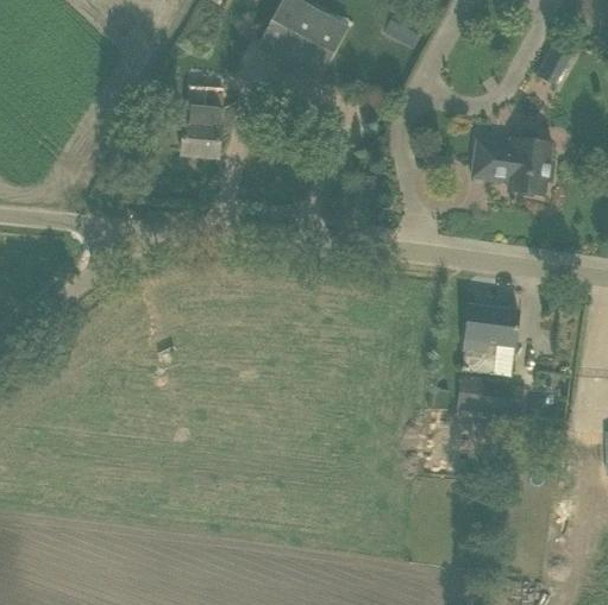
[(281,0),(257,46),(320,80),(350,26),(302,0),(281,0)]
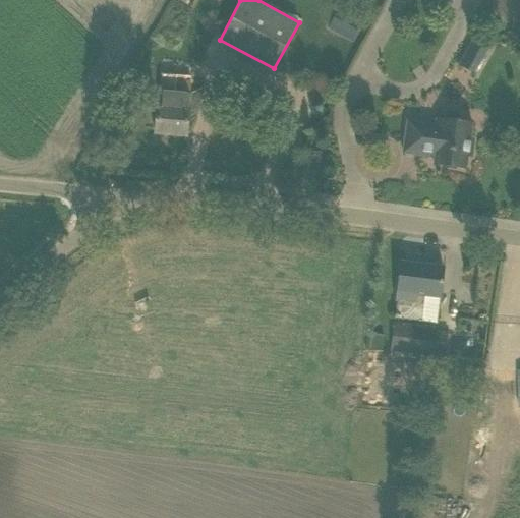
[(472,38),(458,62),(477,73),(492,48),(472,38)]
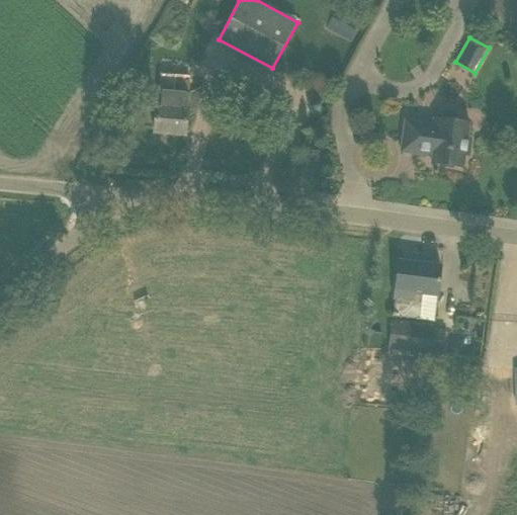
[(155,131),(186,134),(190,91),(189,91),(190,74),(162,72),(161,88),(160,88),(158,104),(155,131)]
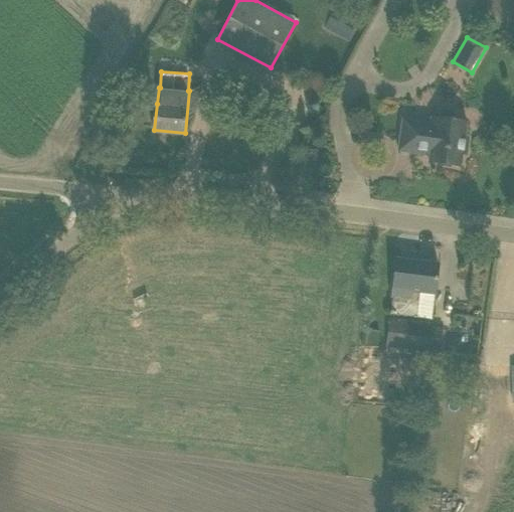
[(403,117),(402,129),(399,149),(431,153),(430,160),(462,165),(464,152),(468,152),(470,137),(466,136),(468,121),(436,117),(436,122),(403,117)]
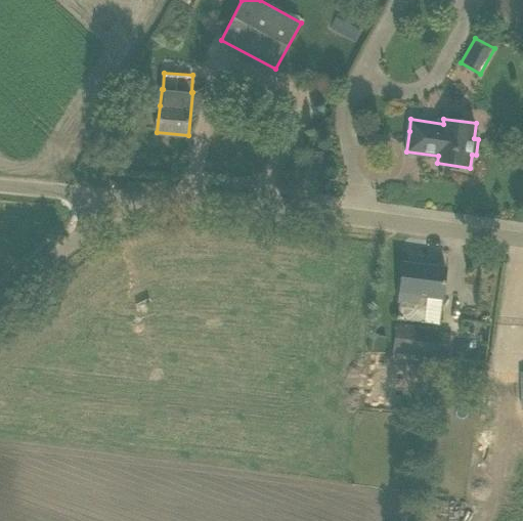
[(309,149),(309,161),(323,162),(324,150),(309,149)]
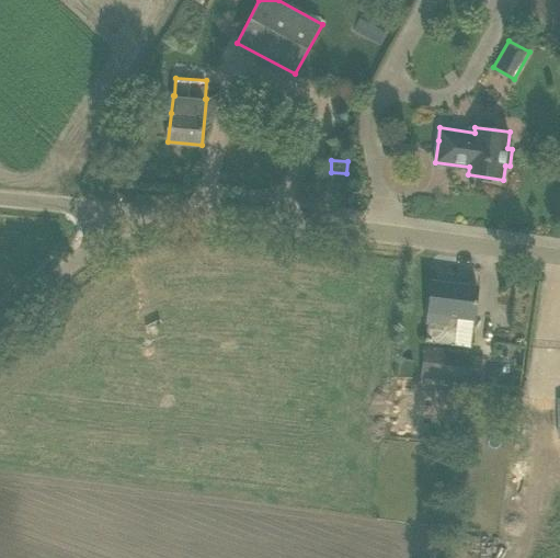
[(475,322),(479,286),(433,281),(425,340),(454,343),(457,320),(475,322)]
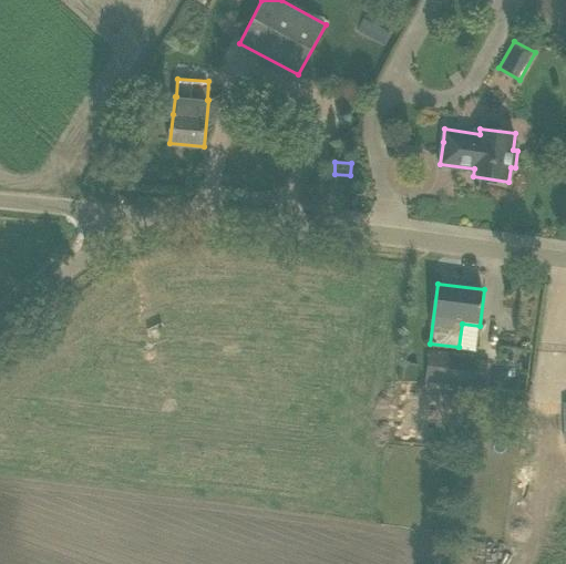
[(425,380),(484,388),(487,360),(473,358),(474,355),(430,349),(425,380)]
